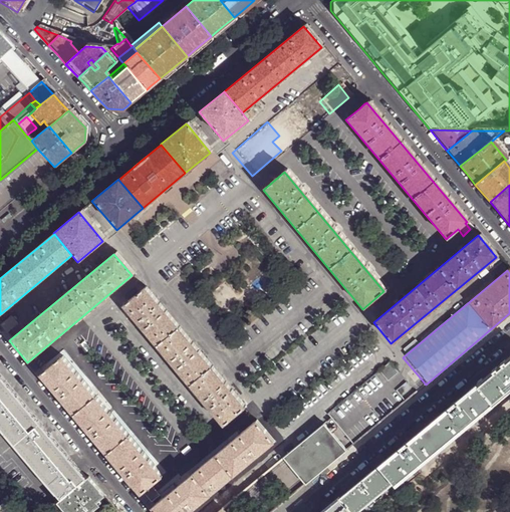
[(143,289),(121,306),(221,426),(242,409),(143,289)]
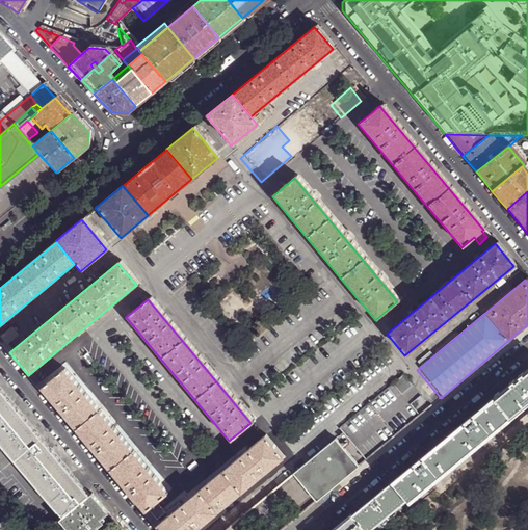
[(0,341),(4,346),(14,338),(7,330),(0,337),(0,341)]
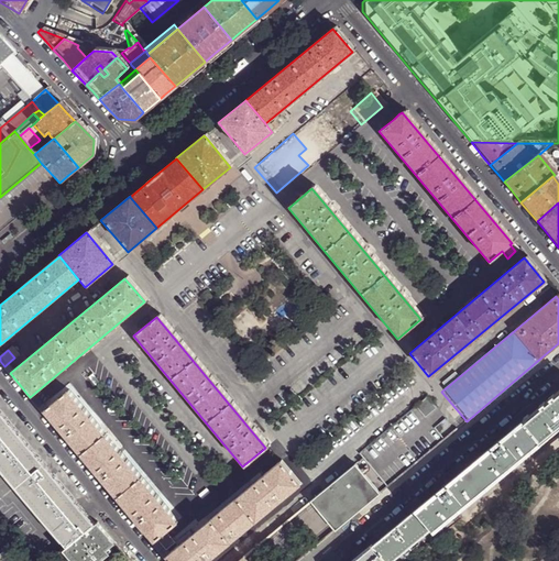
[(558,421),(558,391),(556,394),(544,404),(558,421)]
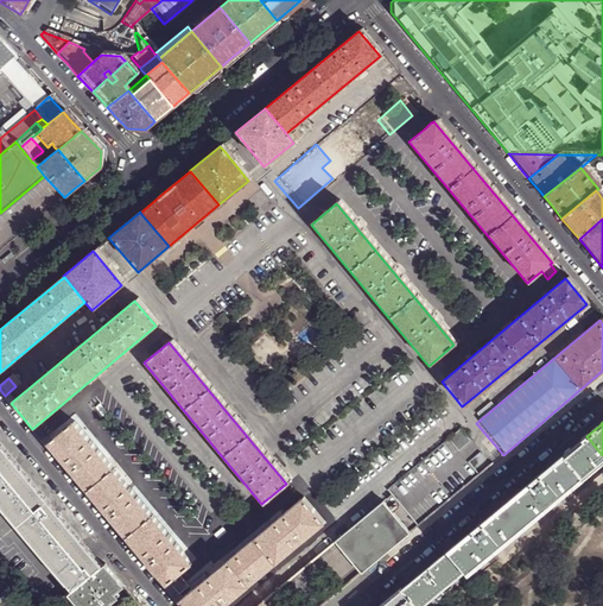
[(45,444),(163,586),(188,566),(70,424),(45,444)]
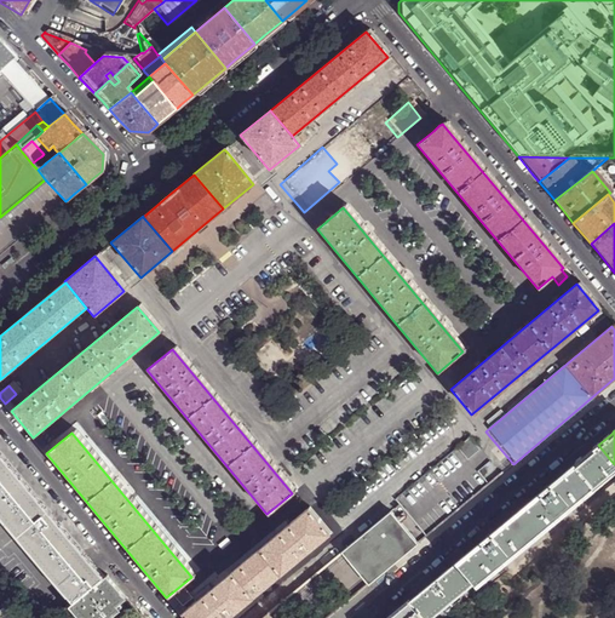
[(464,462),(476,452),(466,439),(454,450),(464,462)]
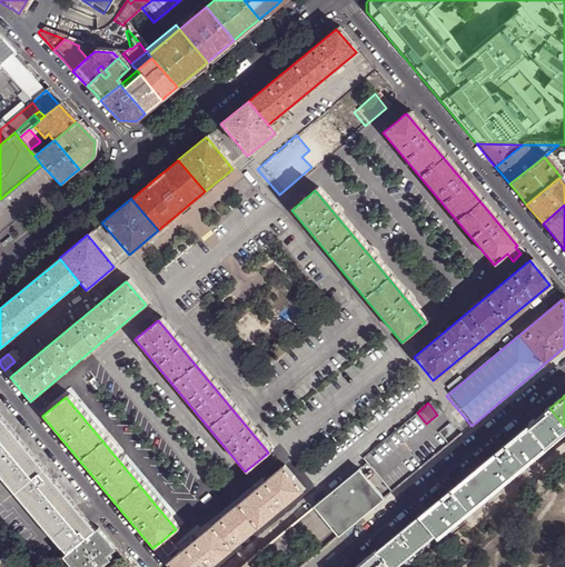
[(525,428),(543,449),(564,430),(564,426),(549,408),(536,419),(525,428)]
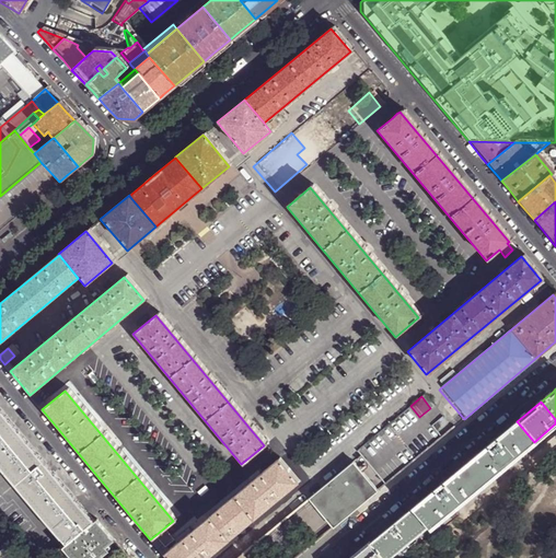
[(12,430),(1,417),(0,418),(0,438),(1,439),(12,430)]
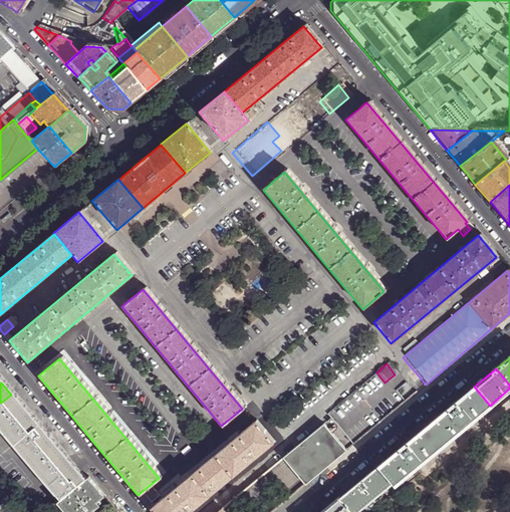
[(426,427),(442,446),(490,406),(474,387),(449,407),(426,427)]
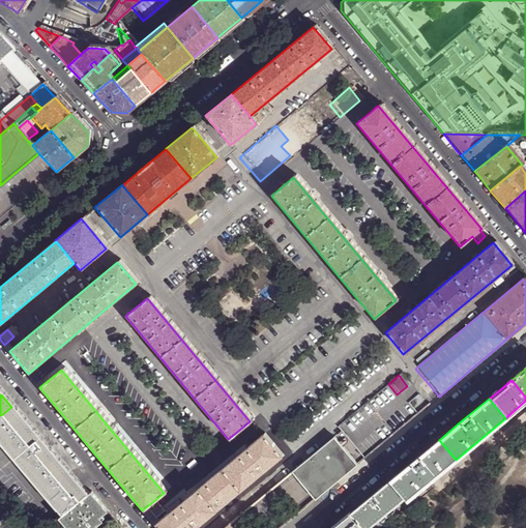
[(0,447),(10,460),(37,438),(16,411),(11,407),(1,415),(0,414),(0,447)]
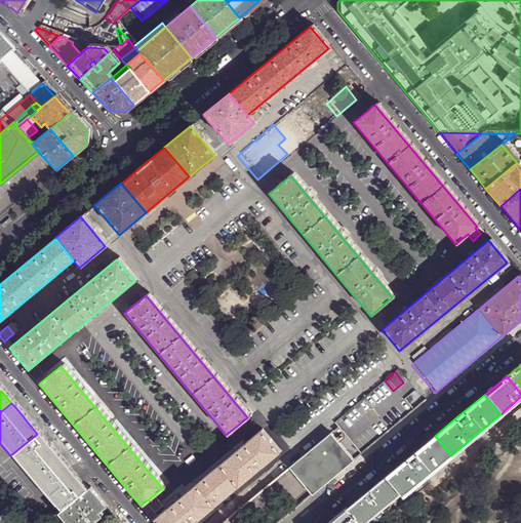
[(152,520),(154,522),(192,522),(277,452),(258,431),(152,520)]
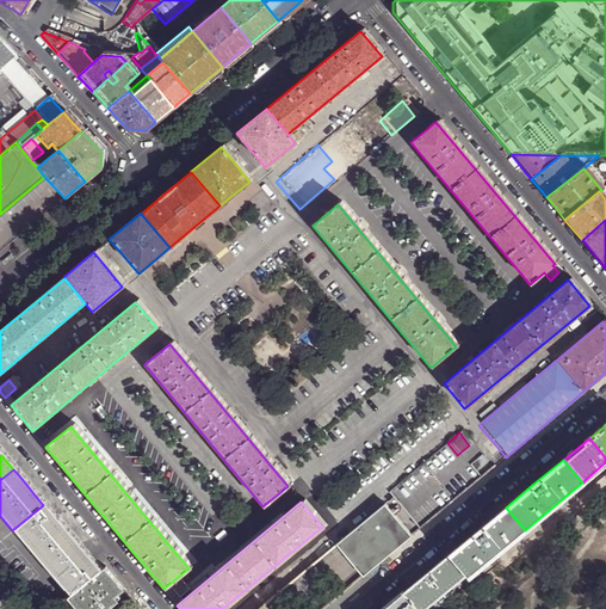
[(44,506),(43,505),(12,530),(16,534),(31,522),(45,509),(44,506)]
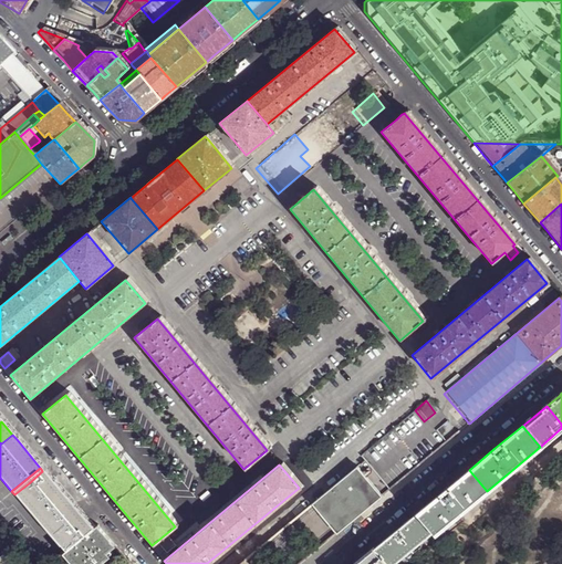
[(354,469),(309,505),(315,513),(333,535),(378,499),(354,469)]
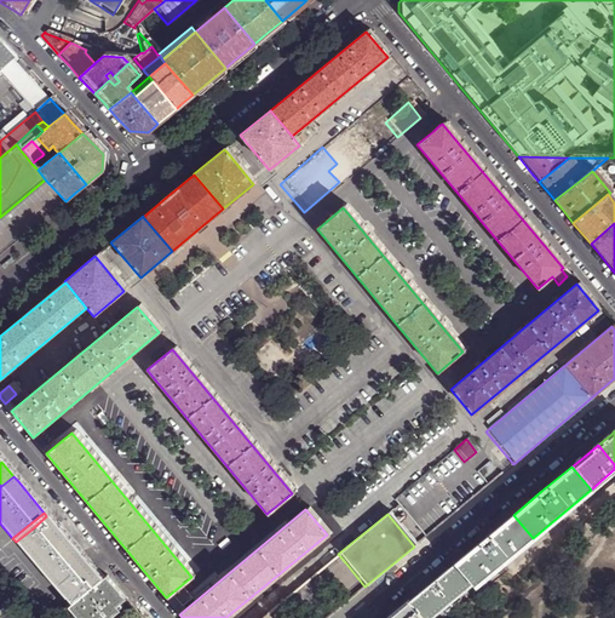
[(471,585),(473,588),(533,538),(513,515),(480,543),(453,565),(471,585)]
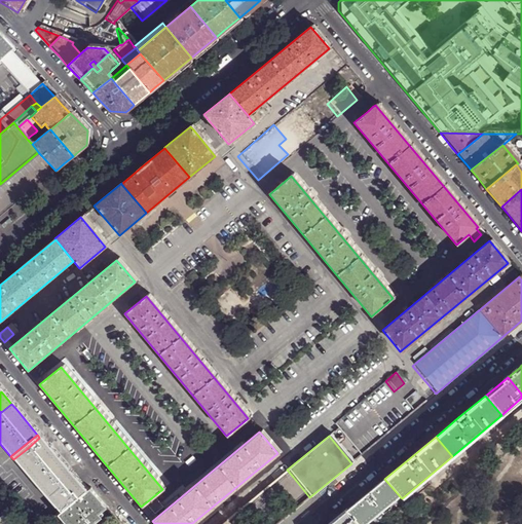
[(48,448),(39,438),(27,449),(35,459),(48,448)]
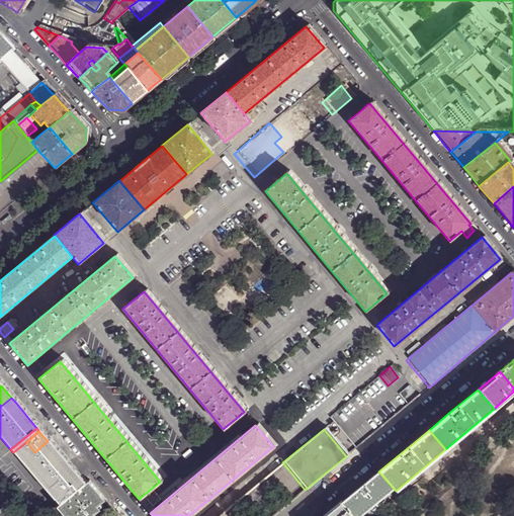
[(48,441),(34,452),(21,463),(34,479),(61,457),(53,447),(48,441)]
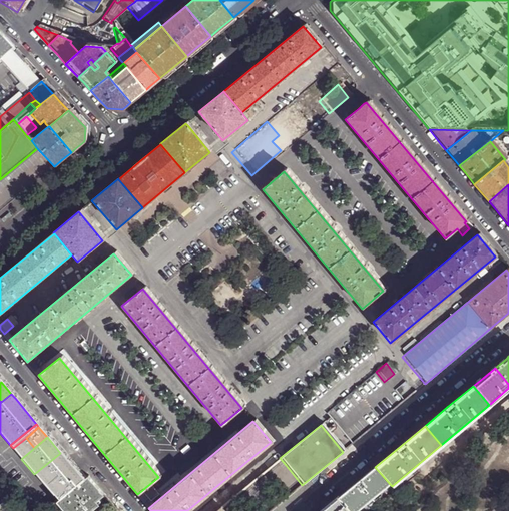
[(34,448),(26,438),(13,448),(21,459),(34,448)]
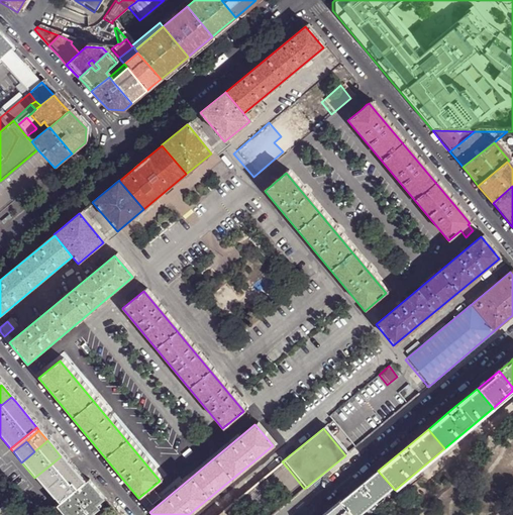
[(67,464),(61,456),(34,478),(45,491),(72,470),(67,464)]
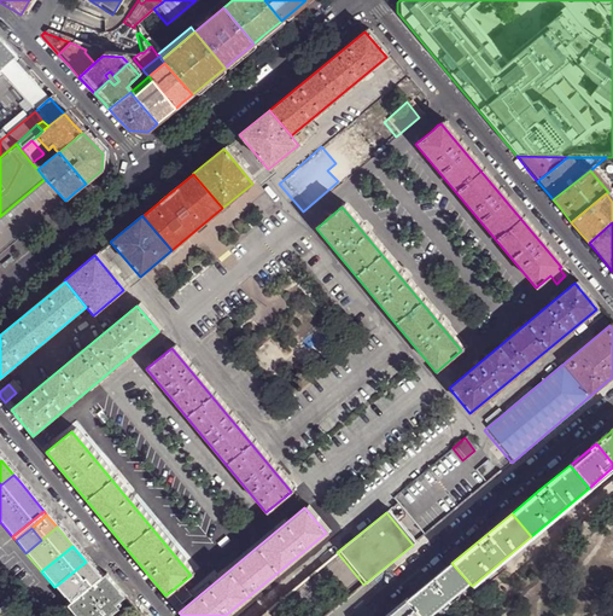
[(337,552),(272,608),(278,615),(344,561),(337,552)]
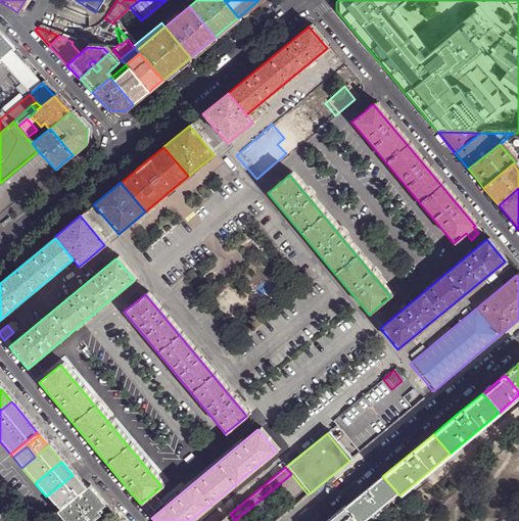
[(78,481),(73,475),(46,496),(58,511),(84,489),(78,481)]
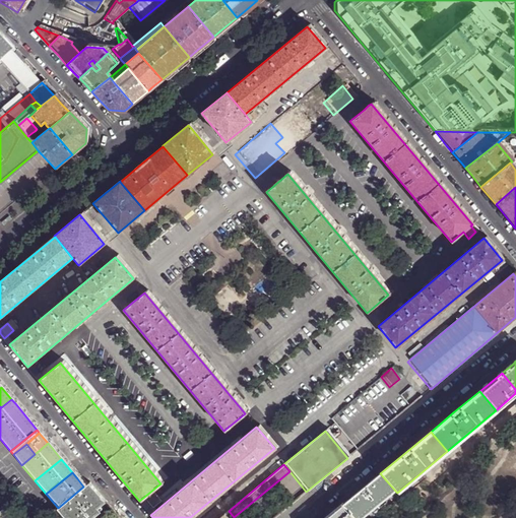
[(362,517),(395,491),(380,473),(359,491),(340,506),(350,517),(362,517)]
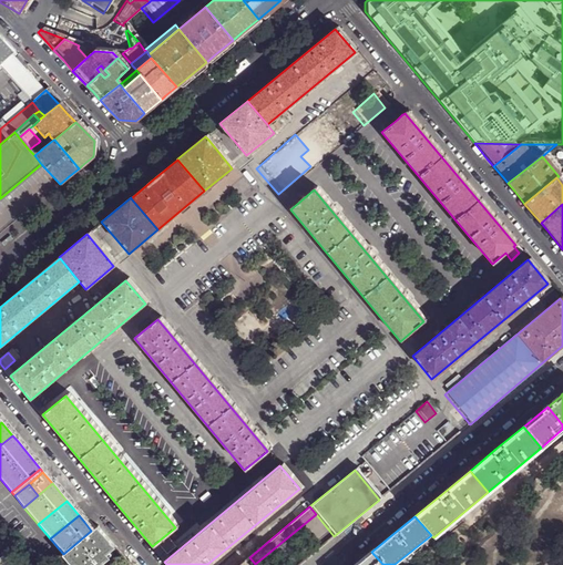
[(111,550),(94,528),(91,531),(63,554),(62,555),(60,557),(65,564),(99,564),(105,560),(104,560),(102,556),(111,550)]
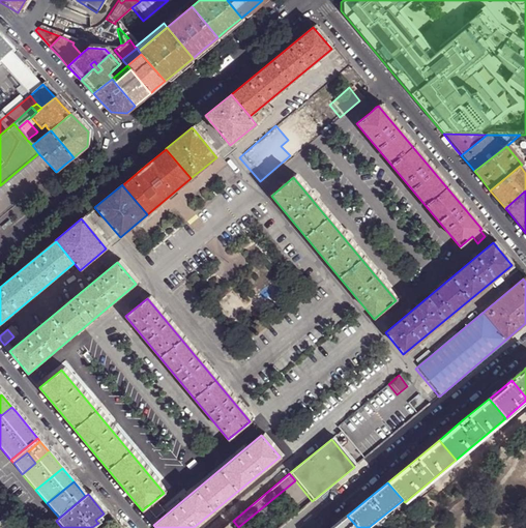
[(106,516),(104,514),(95,520),(97,523),(106,516)]
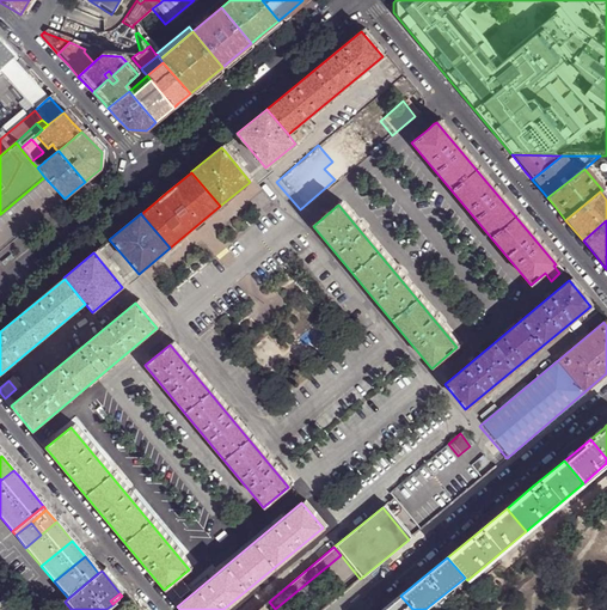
[(129,604),(122,596),(112,604),(114,604),(117,609),(123,609),(129,604)]
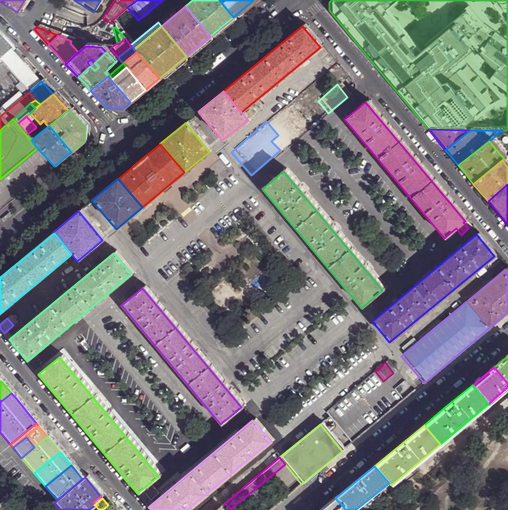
[(345,509),(335,498),(334,499),(322,509),(345,509)]
